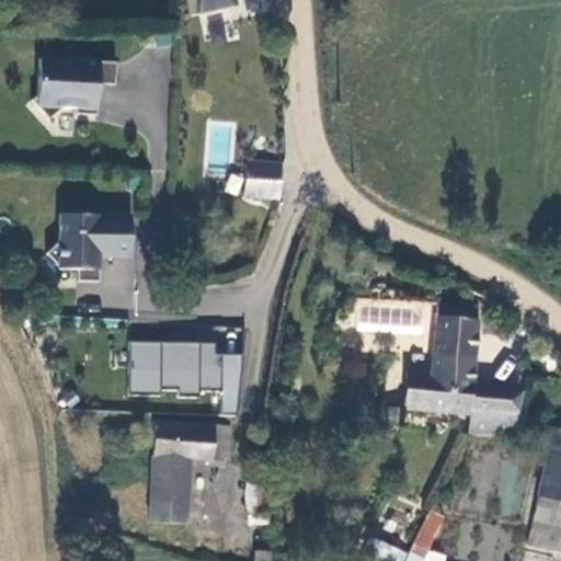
[(199,0),(199,14),(230,8),(228,0),(199,0)]
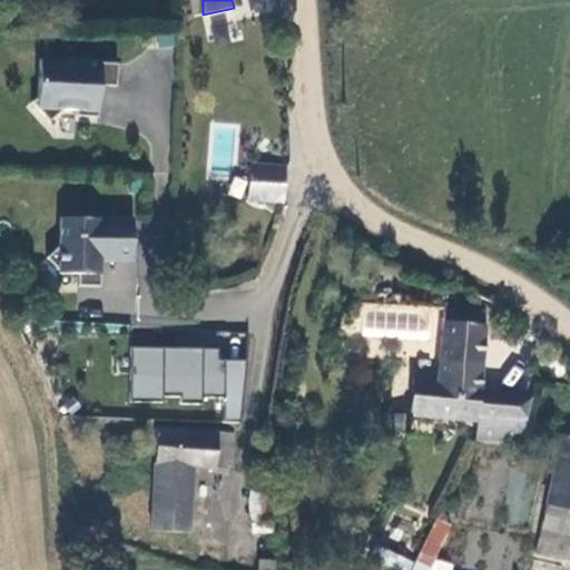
[(94,87),(99,88),(116,89),(117,67),(40,61),(38,99),(31,105),(49,124),(62,111),(76,112),(76,118),(97,120),(99,95),(94,94),(94,87)]
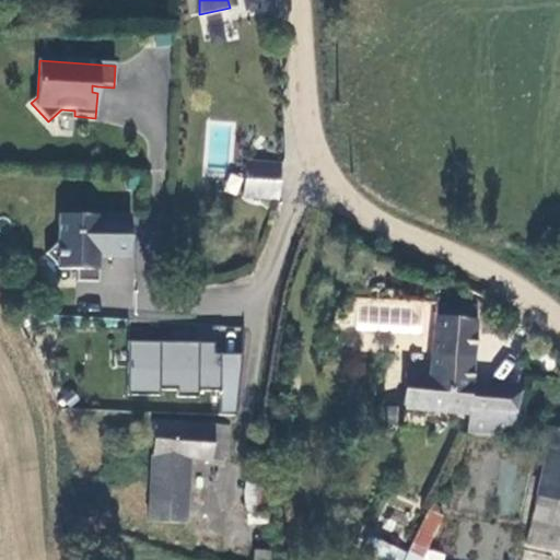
[(281,163),(246,161),(244,196),(278,198),(281,163)]
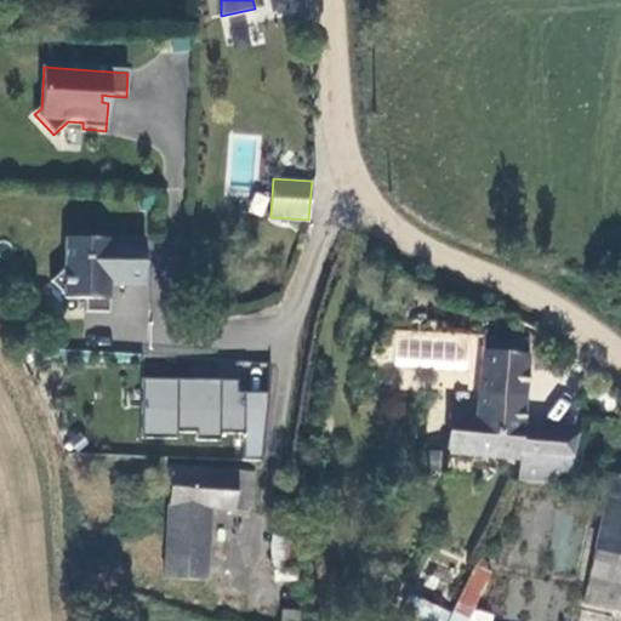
[(146,240),(66,238),(64,268),(51,281),(63,295),(63,298),(85,300),(84,313),(108,313),(109,285),(109,279),(120,280),(119,286),(144,286),(146,240)]
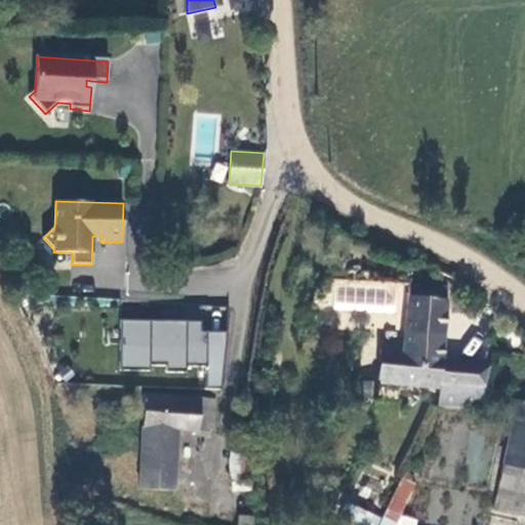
[(333,279),(332,310),(403,313),(404,281),(333,279)]
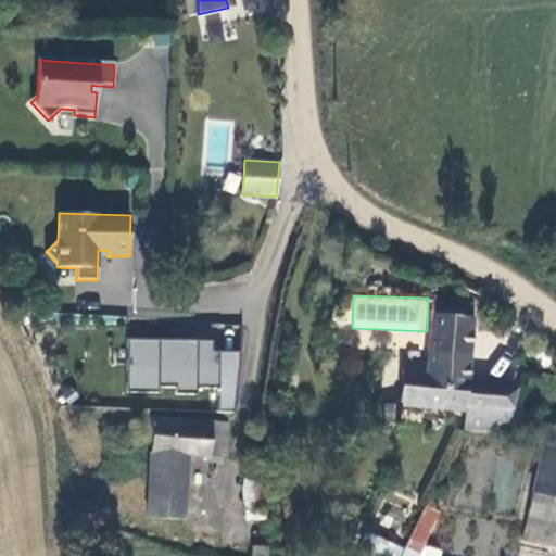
[(472,304),(433,301),(428,371),(426,388),(466,393),(466,383),(472,304)]
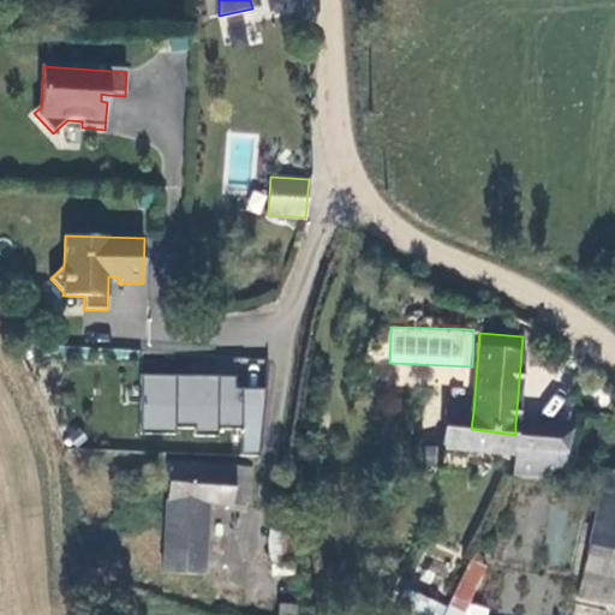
[(234,377),(141,375),(139,435),(174,435),(174,428),(195,428),(195,436),(216,436),(216,429),(240,429),(240,455),(258,455),(264,389),(233,388),(234,377)]
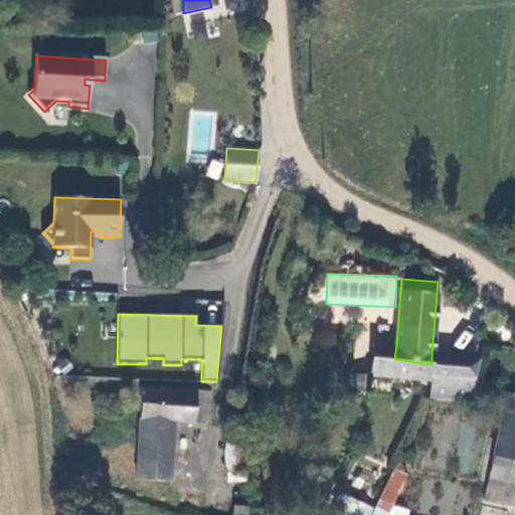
[(394,359),(396,344),(374,342),(371,376),(389,377),(390,359),(394,359)]
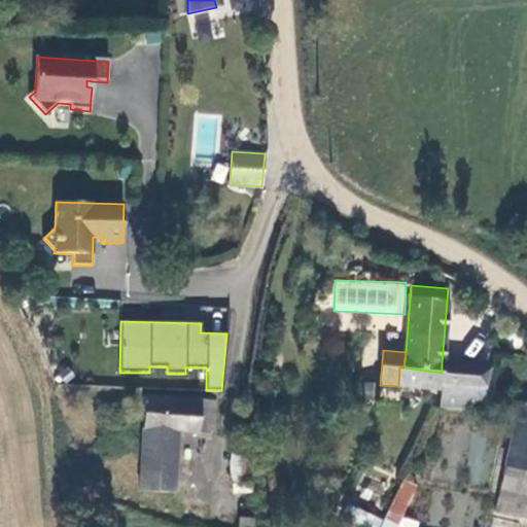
[(465,366),(455,365),(451,374),(442,373),(441,389),(486,393),(491,365),(465,363),(465,366)]
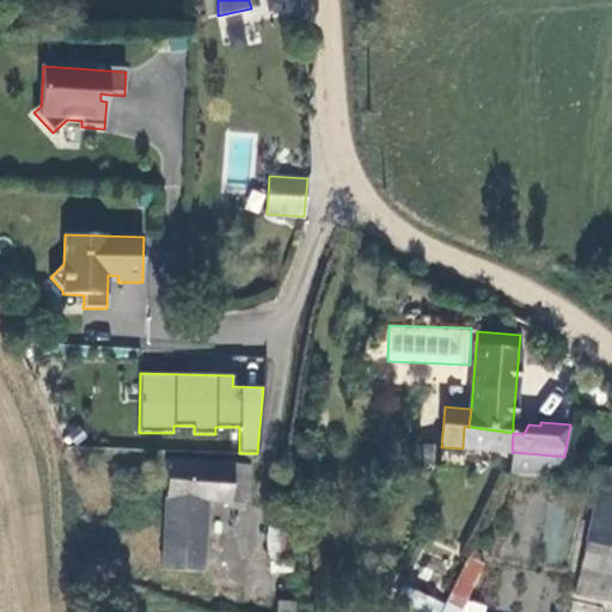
[(524,434),(528,424),(513,422),(513,433),(524,434)]
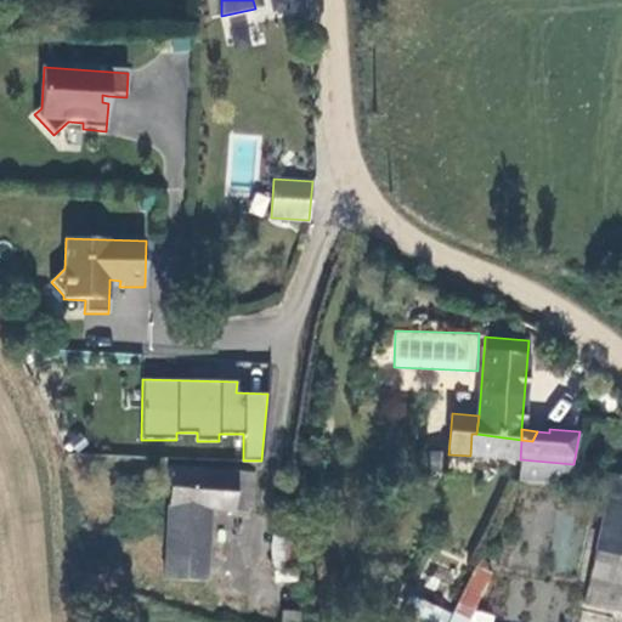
[(521,440),(476,434),(471,434),(470,456),(520,459),(521,440)]
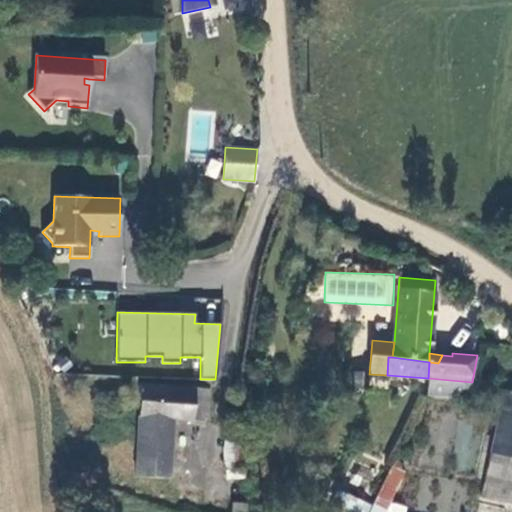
[(141,383),(136,477),(164,478),(167,417),(210,419),(212,386),(141,383)]
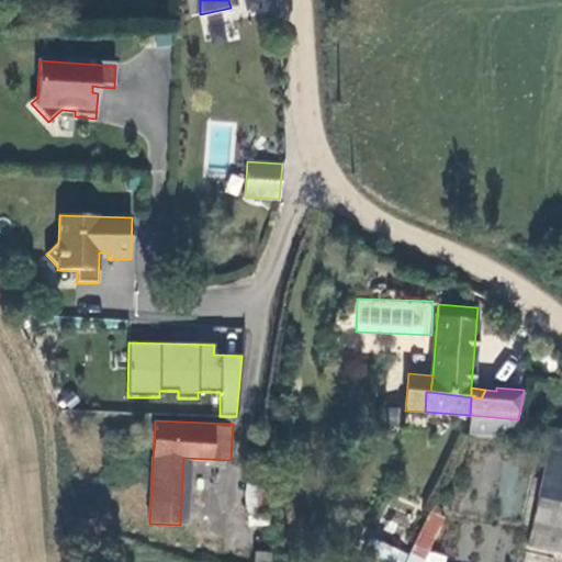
[(561,505),(550,503),(561,448),(561,431),(549,429),(543,450),(550,451),(529,542),(561,549),(561,505)]
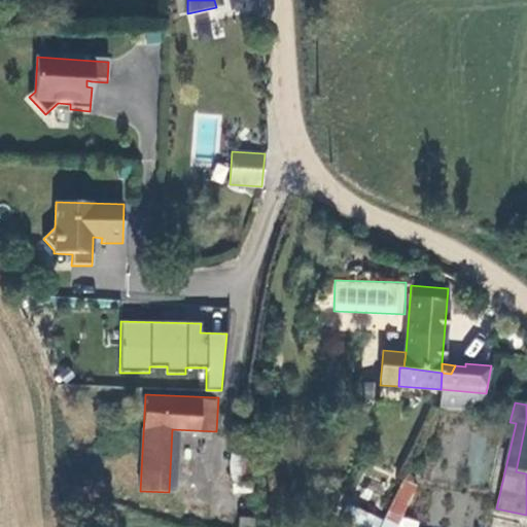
[(526,420),(516,471),(526,473),(526,420)]
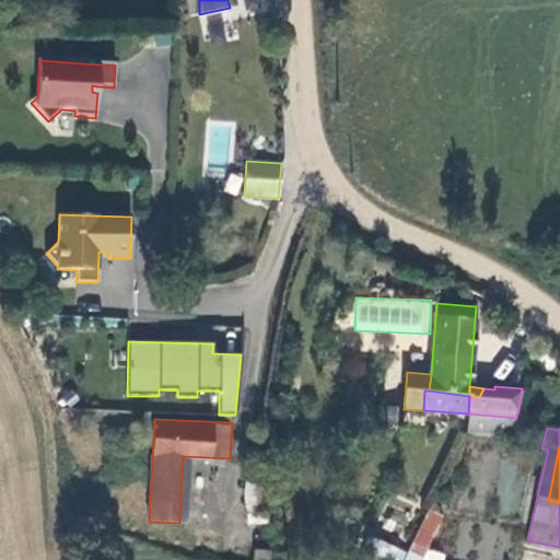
[(443,512),(433,505),(406,559),(444,559),(445,556),(428,553),(444,521),(440,518),(443,512)]
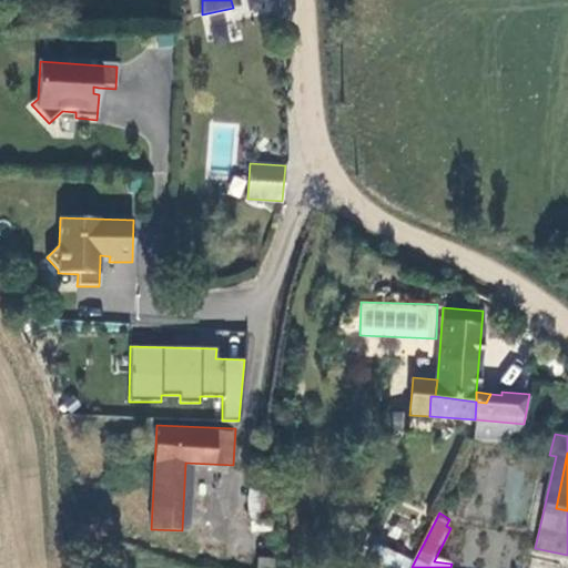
[(396,556),(373,544),(367,555),(391,567),(396,556)]
